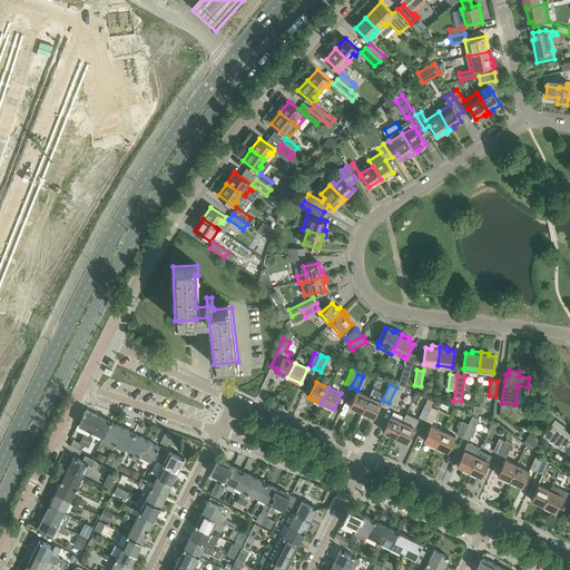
[(402,390),(396,387),(389,403),(395,405),(402,390)]
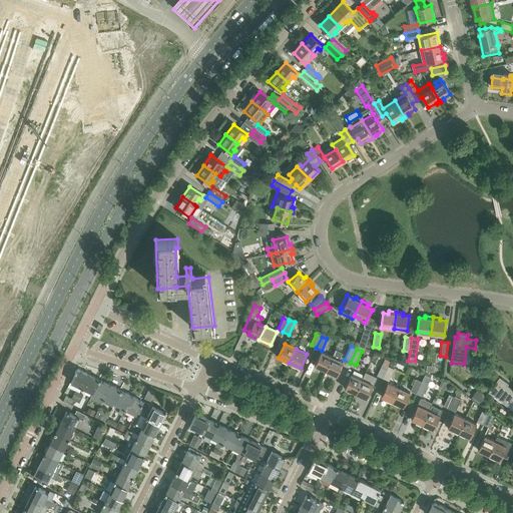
[(315,366),(326,371),(332,357),(321,352),(315,366)]
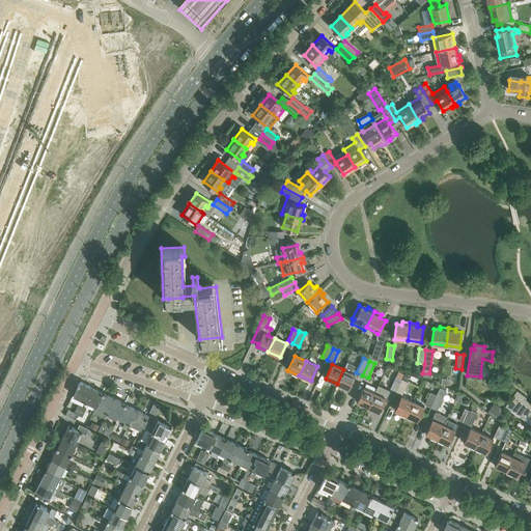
[(356,375),(343,369),(337,384),(348,389),(356,375)]
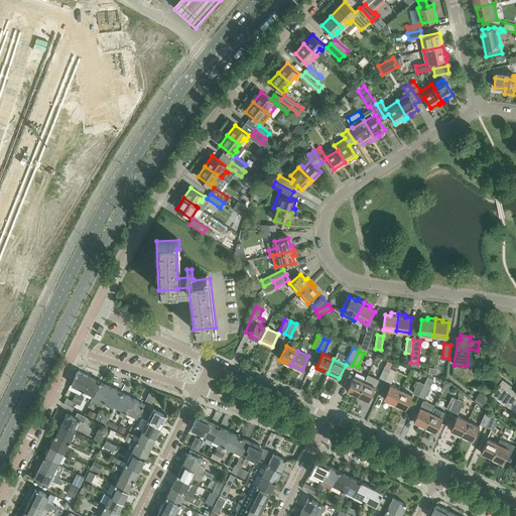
[(380,377),(385,380),(390,369),(385,366),(380,377)]
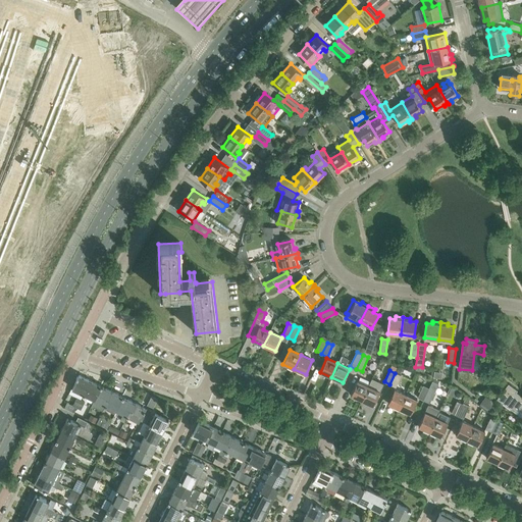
[(401,375),(395,373),(389,384),(396,387),(401,375)]
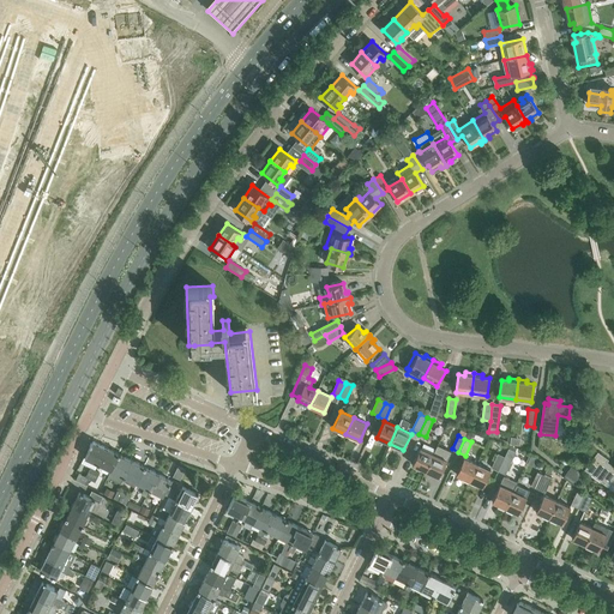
[(104,457),(108,450),(94,441),(85,457),(97,463),(102,455),(104,457)]
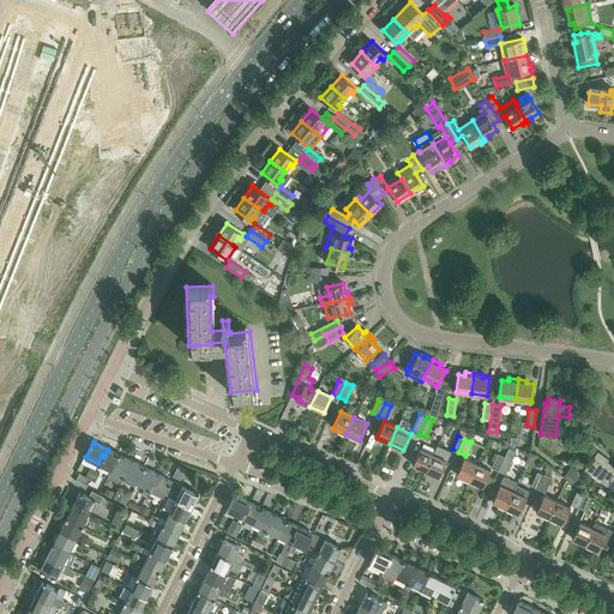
[(426,470),(433,455),(420,449),(413,464),(426,470)]
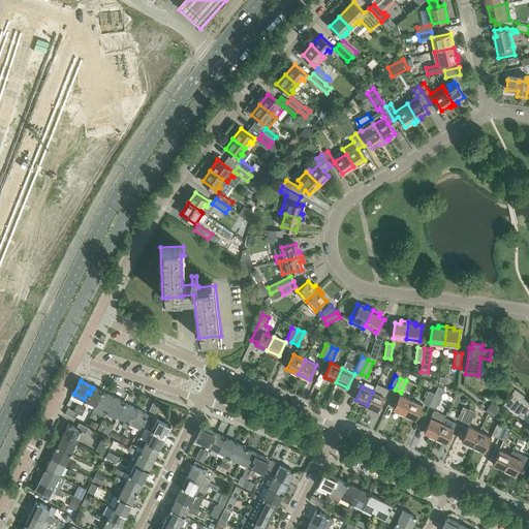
[(379,394),(373,392),(367,405),(378,410),(389,389),(383,386),(379,394)]
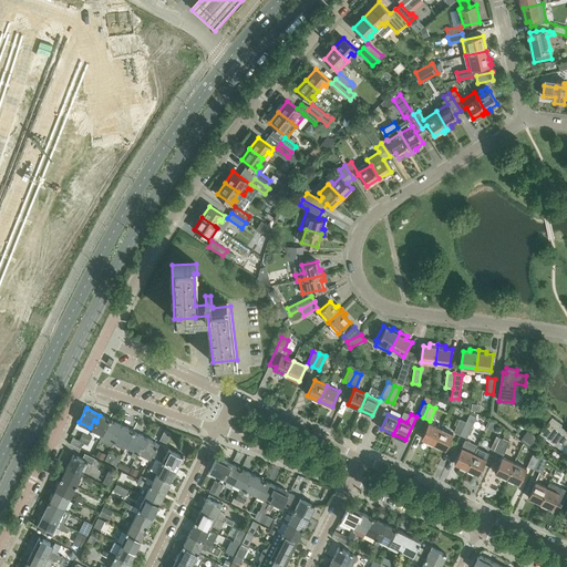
[(90,428),(102,434),(110,420),(100,415),(96,422),(94,420),(90,428)]
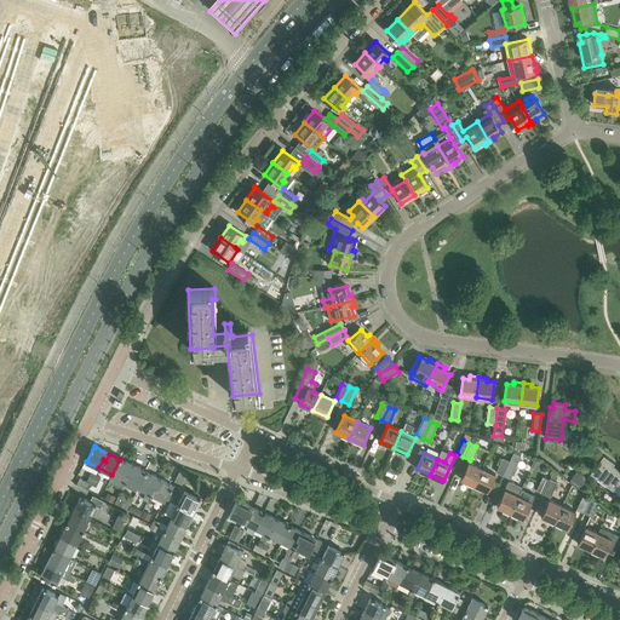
[(619,494),(619,470),(619,471),(613,466),(614,464),(604,457),(591,474),(619,494)]
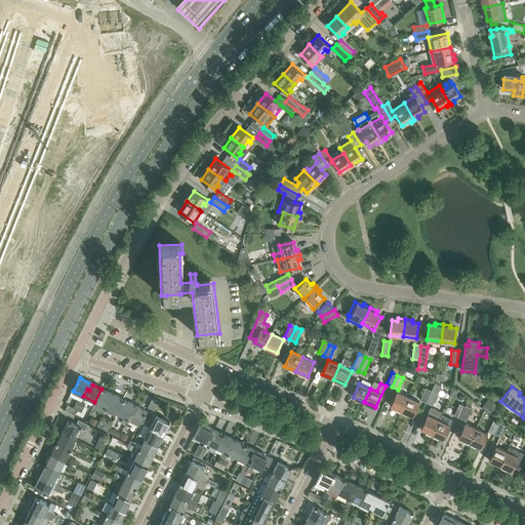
[(419,400),(426,403),(432,391),(426,388),(419,400)]
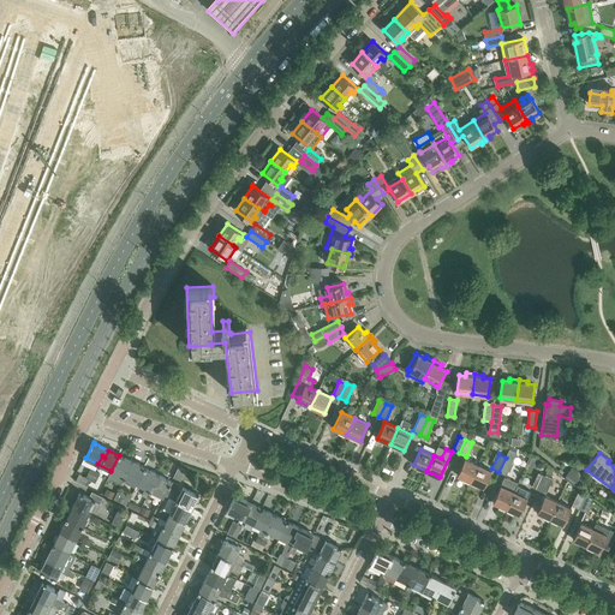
[(120,484),(124,477),(127,469),(126,467),(130,460),(119,455),(111,471),(108,477),(120,484)]
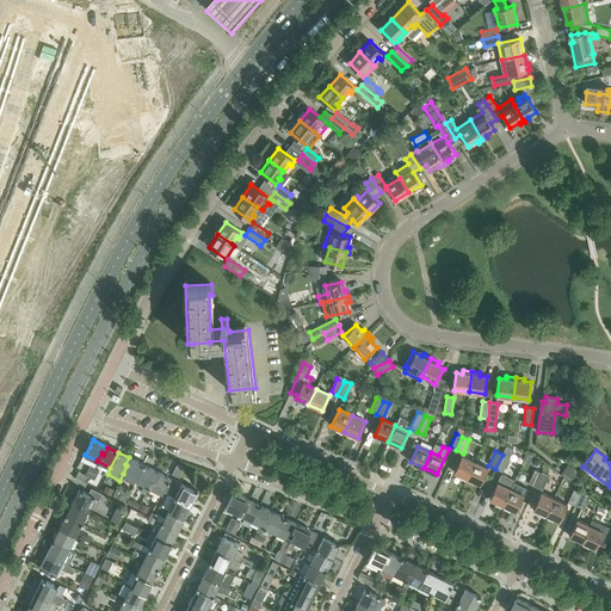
[(508,458),(503,455),(495,469),(503,471),(508,458)]
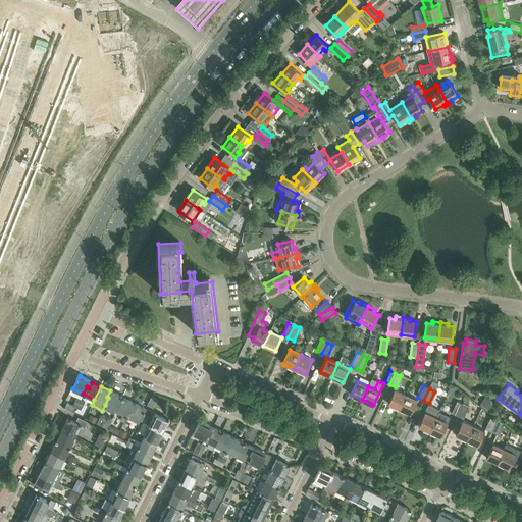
[(387,403),(400,408),(406,395),(395,389),(387,403)]
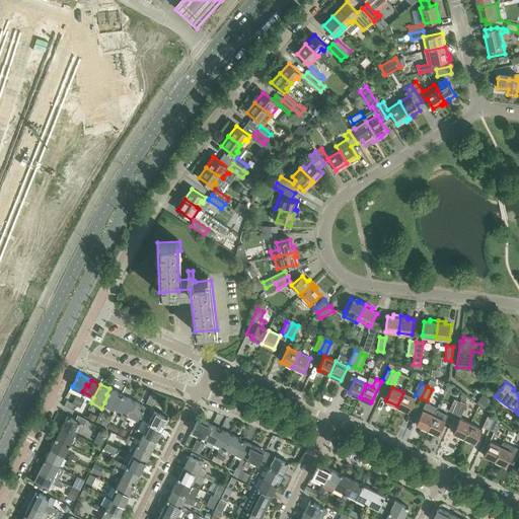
[(107,395),(104,402),(116,409),(122,395),(109,388),(106,394),(107,395)]
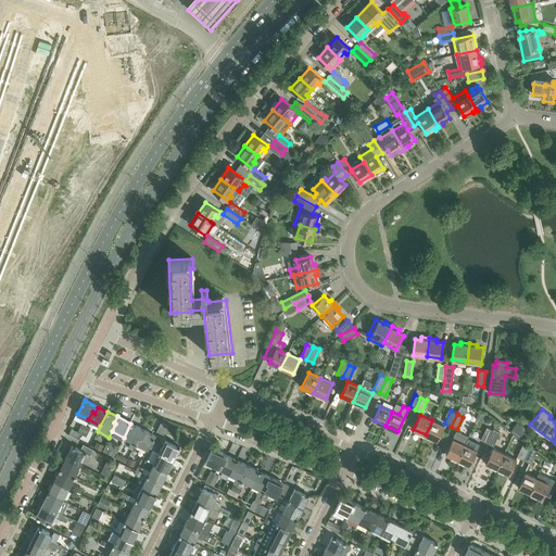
[(444,426),(432,420),(426,434),(438,441),(444,426)]
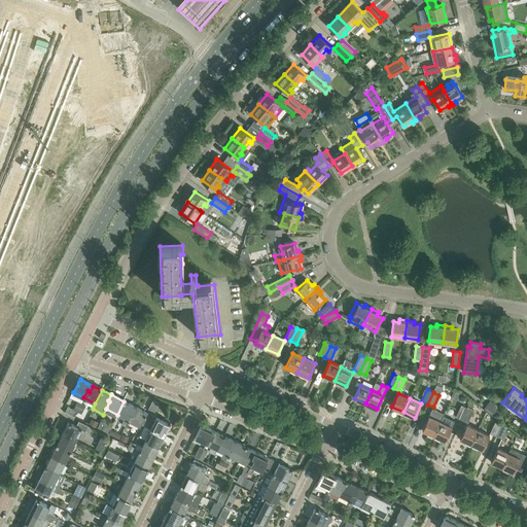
[(487,406),(496,412),(499,408),(490,400),(487,406)]
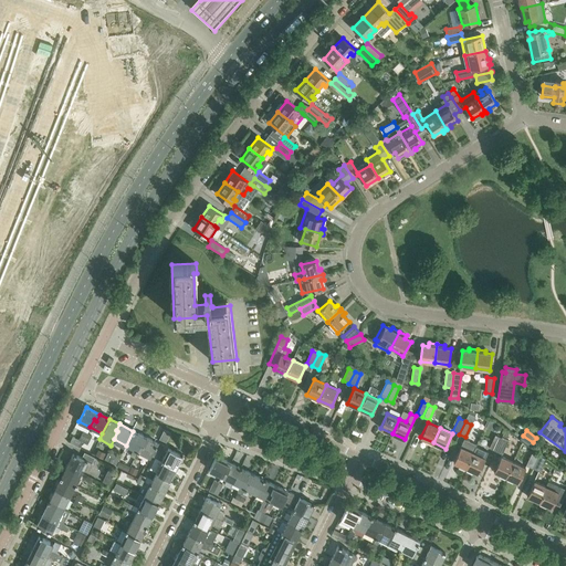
[(126,446),(137,451),(142,443),(139,442),(143,436),(133,431),(126,446)]
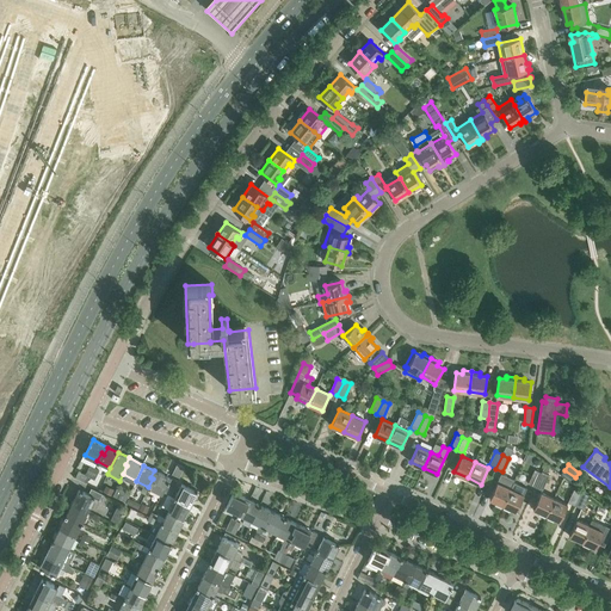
[(536,487),(543,473),(543,470),(536,467),(529,483),(536,487)]
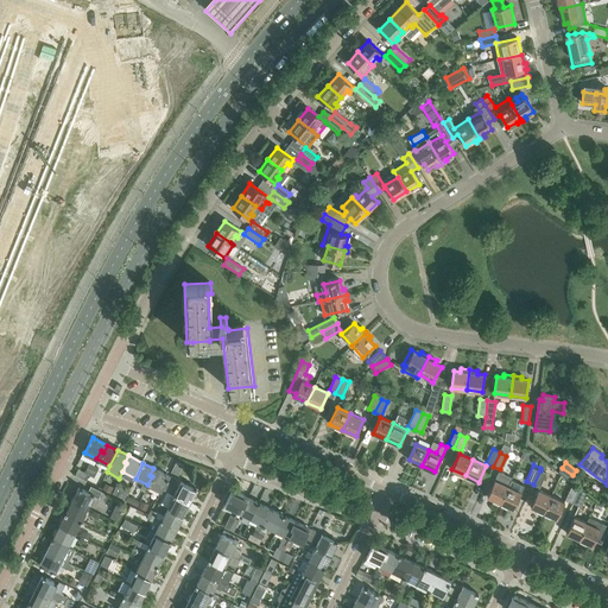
[(152,476),(147,485),(162,492),(166,480),(168,481),(169,477),(168,477),(169,476),(153,468),(150,475),(152,476)]
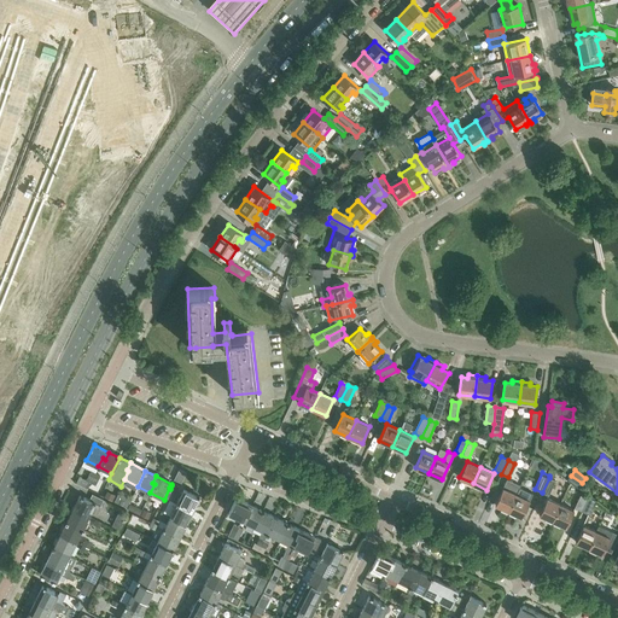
[(582,483),(571,476),(567,481),(577,489),(582,483)]
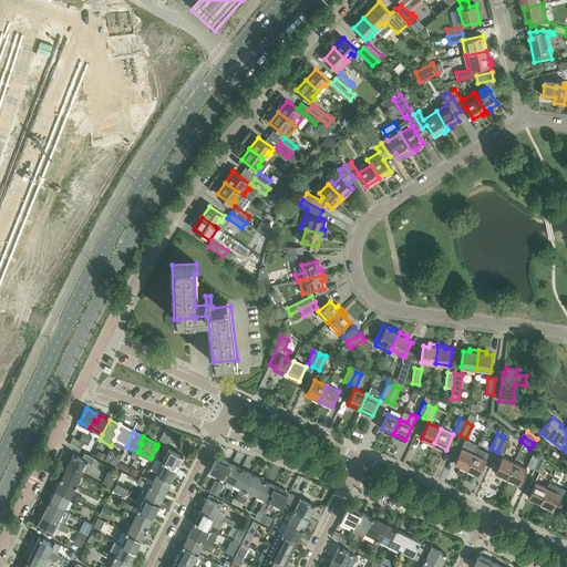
[(73,437),(70,443),(81,449),(83,442),(73,437)]
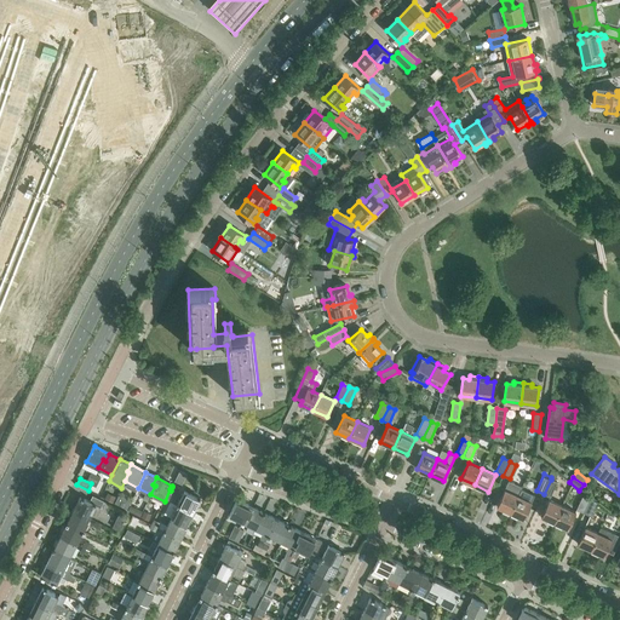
[(557,482),(551,480),(544,494),(550,498),(557,482)]
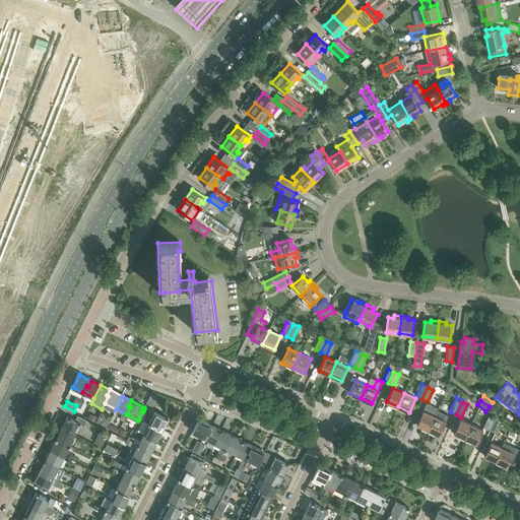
[(429,430),(435,415),(424,410),(416,425),(429,430)]
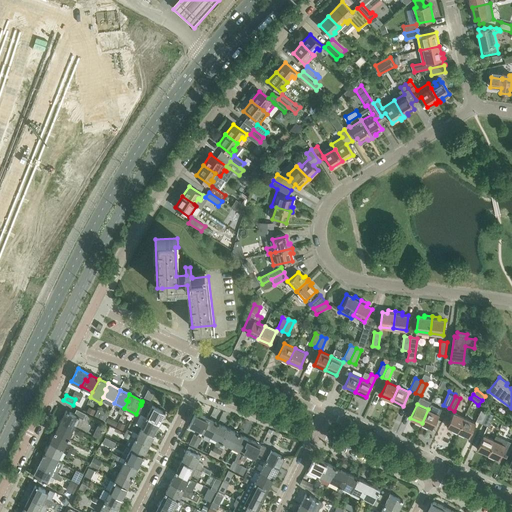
[(153,406),(147,417),(160,423),(166,412),(153,406)]
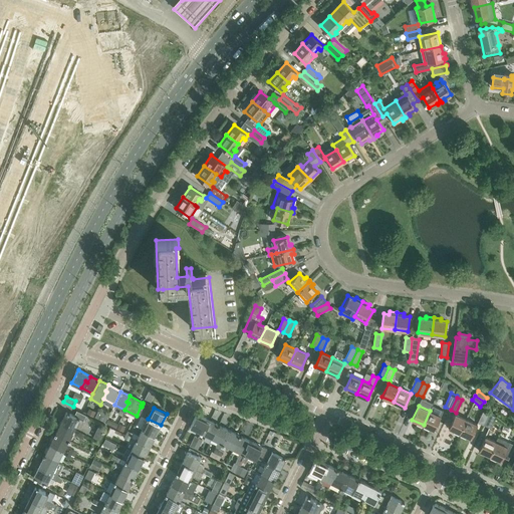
[(431,412),(430,411),(424,425),(435,430),(441,417),(440,416),(442,414),(432,409),(431,412)]
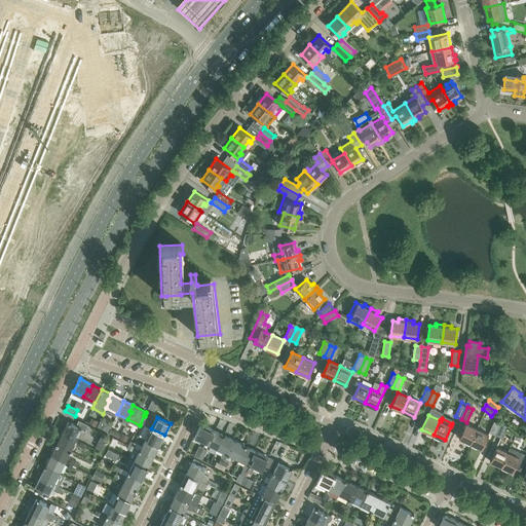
[(110,429),(111,423),(102,420),(100,426),(110,429)]
